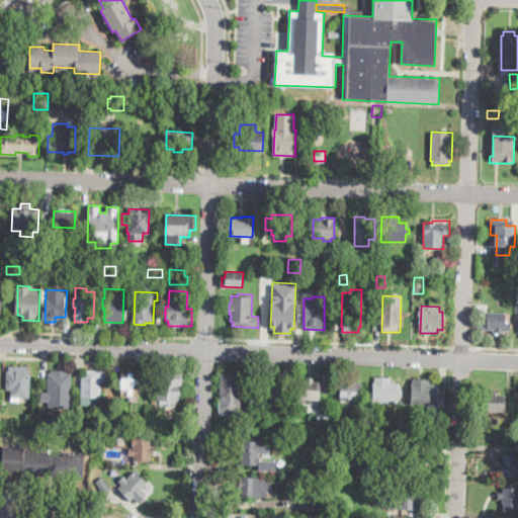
[(506,323),(512,323),(511,332),(505,332),(505,334),(494,334),(494,331),(482,330),(482,319),(487,319),(488,312),(506,313),(506,323)]
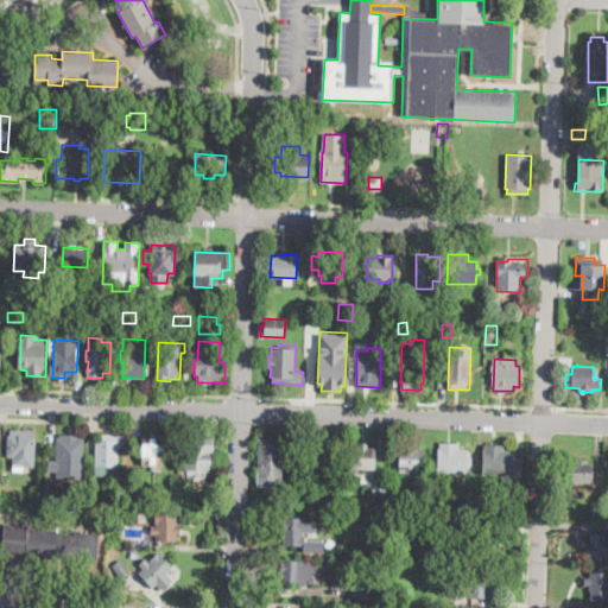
[(37,436),(36,468),(13,467),(14,457),(8,457),(10,436),(11,436),(11,430),(35,430),(35,436),(37,436)]
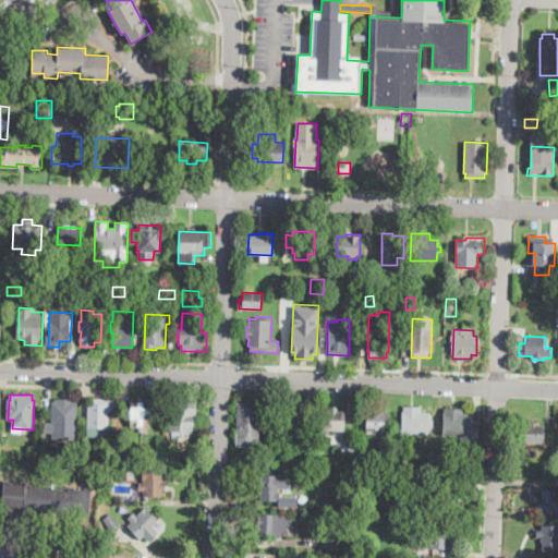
[(69,399),(69,402),(77,403),(76,440),(52,439),(53,424),(51,424),(52,402),(61,402),(61,399),(69,399)]
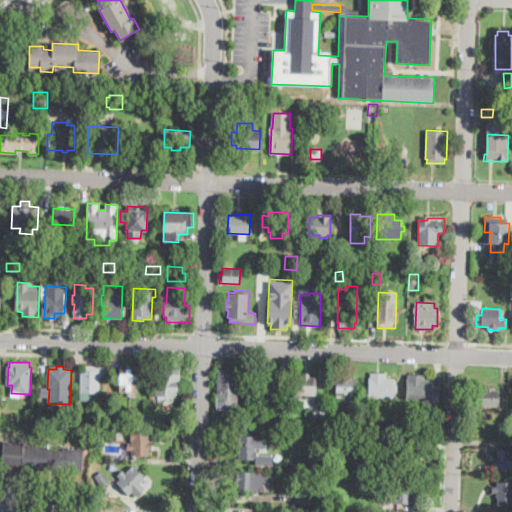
[(105,366),(105,378),(100,378),(100,393),(97,393),(97,397),(80,397),(81,369),(83,369),(83,366),(105,366)]
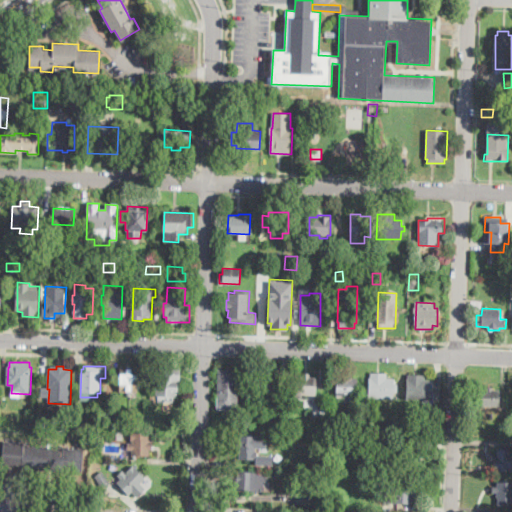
[(139,368),(138,392),(120,392),(121,368),(139,368)]
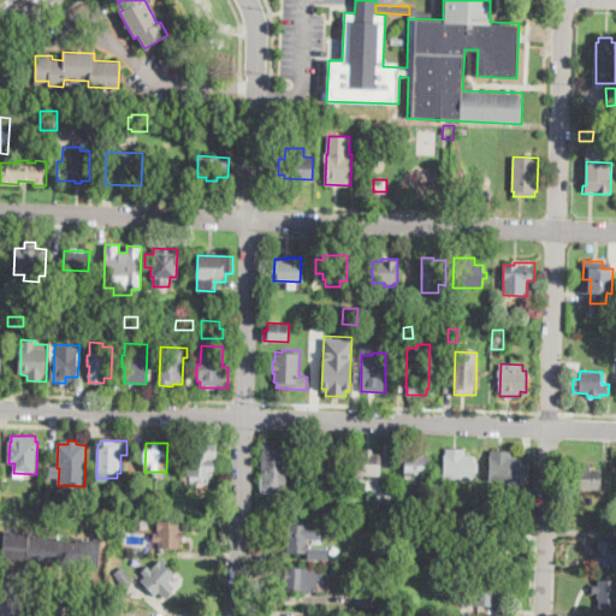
[(217,444),(217,460),(213,460),(213,485),(188,484),(189,448),(191,448),(191,444),(217,444)]
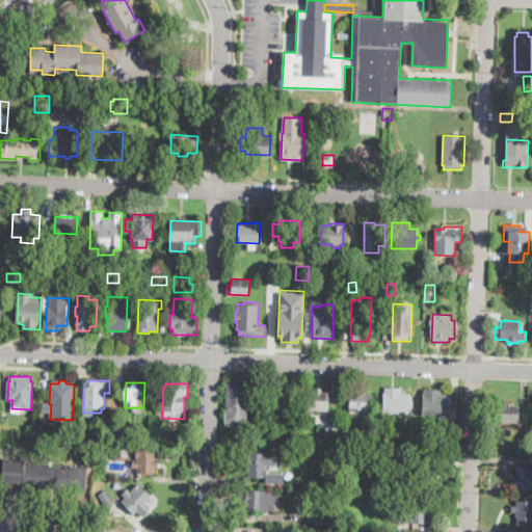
[(246,416),(225,415),(228,383),(247,384),(246,416)]
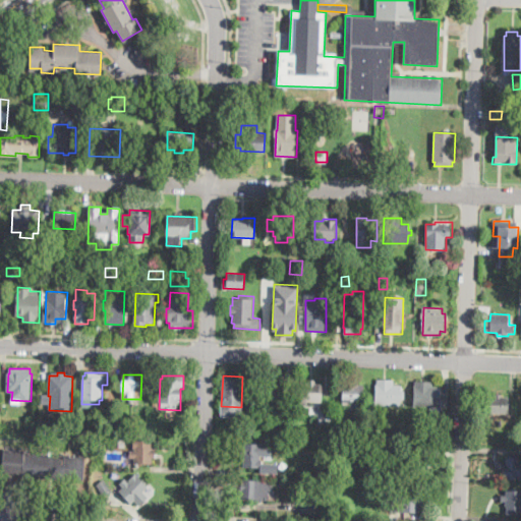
[(315,379),(315,383),(324,384),(323,403),(308,402),(308,405),(300,405),(301,383),(307,383),(307,379),(315,379)]
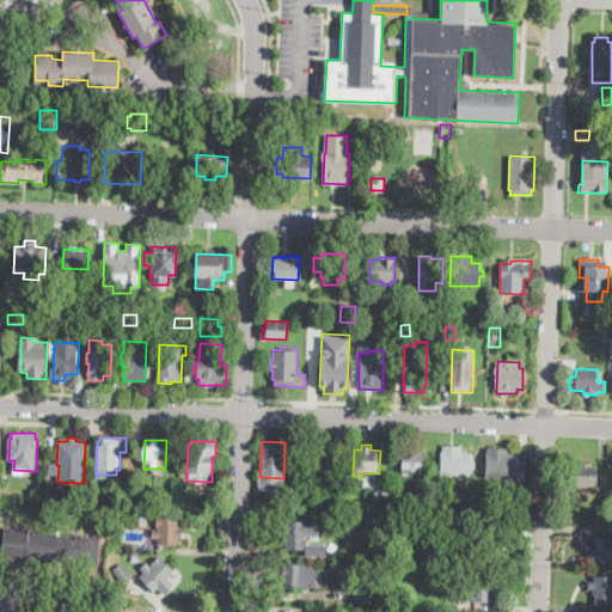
[(475,469),(472,469),(471,476),(441,475),(442,446),(464,447),(464,451),(472,452),(472,458),(476,458),(475,469)]
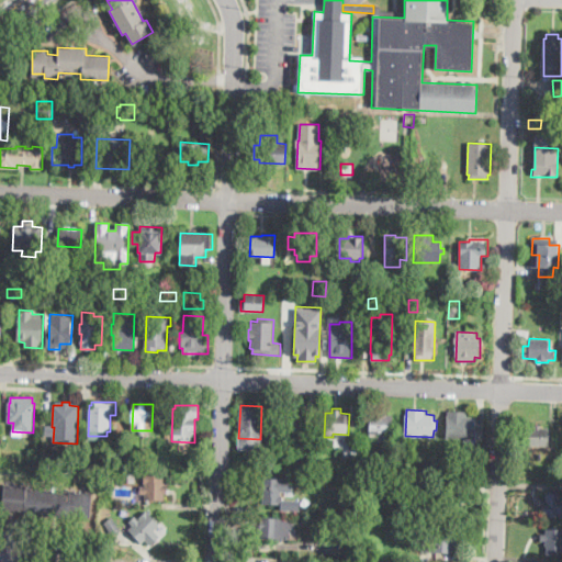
[(391,445),(378,444),(378,439),(368,439),(370,411),(392,412),(391,445)]
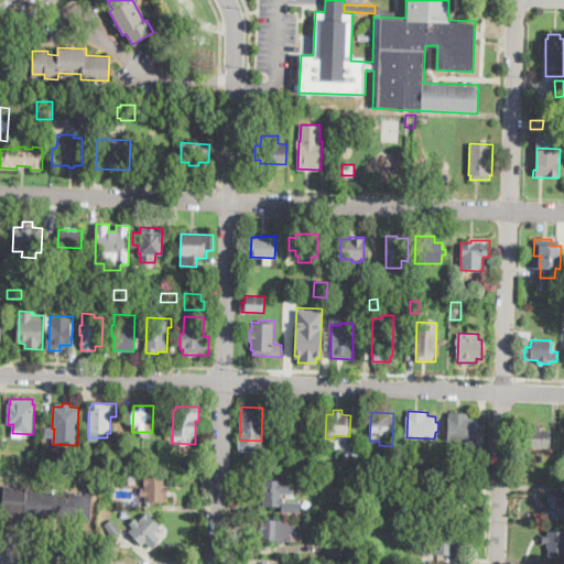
[(468,413),(468,418),(477,419),(477,441),(447,440),(448,416),(449,416),(449,412),(468,413)]
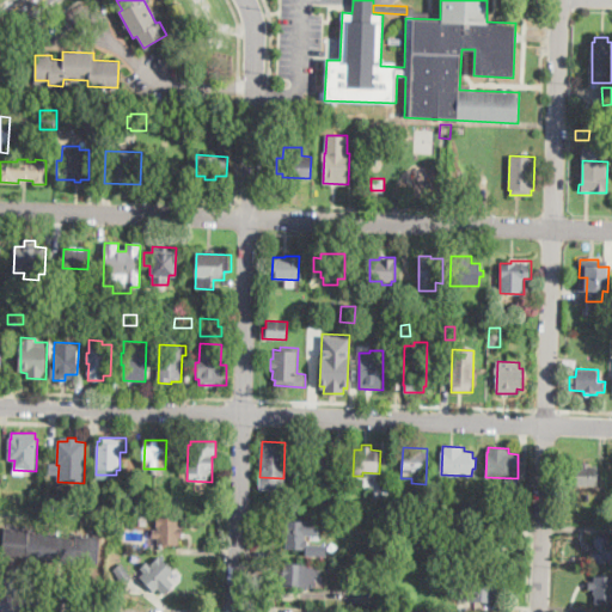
[(332,452),(331,478),(320,478),(322,471),(306,470),(306,451),(332,452)]
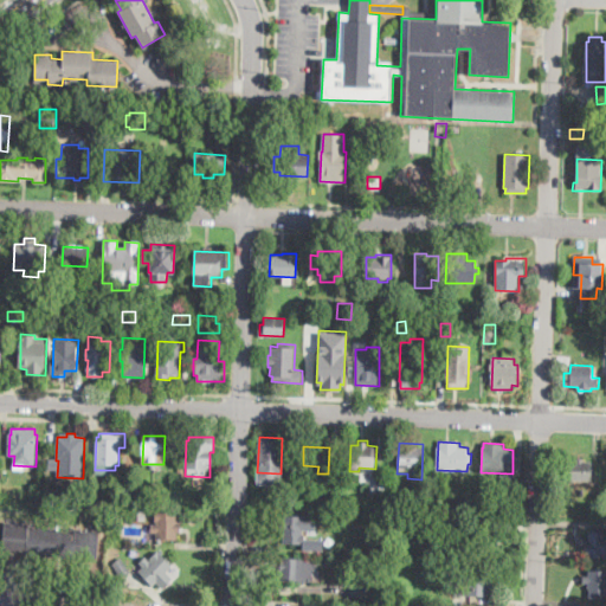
[(592,462),(591,482),(568,481),(569,461),(592,462)]
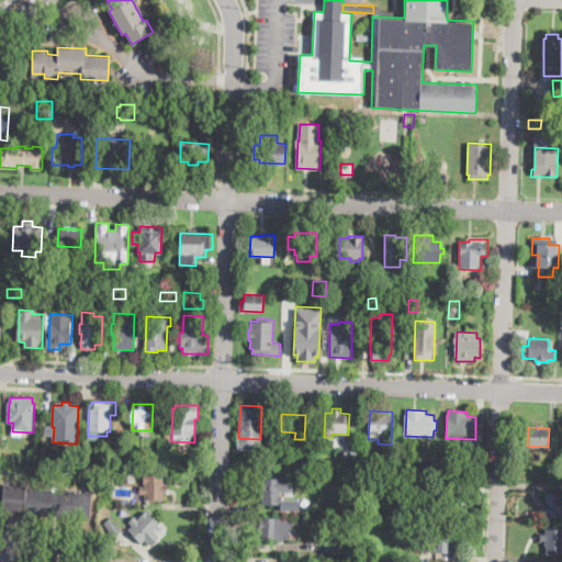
[(359,445),(358,458),(344,457),(345,444),(359,445)]
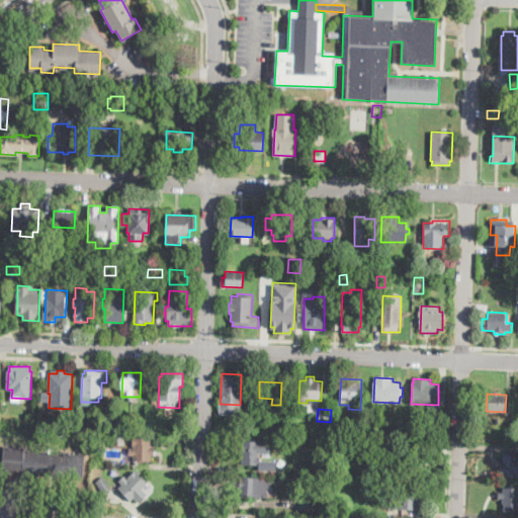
[(113,427),(103,427),(103,417),(113,417),(113,427)]
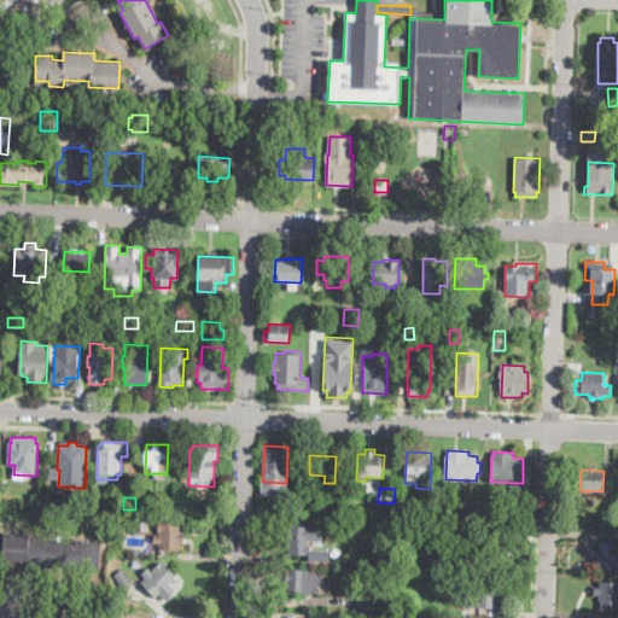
[(185,532),(185,543),(181,542),(181,552),(158,551),(158,543),(152,543),(153,535),(158,535),(158,532),(157,532),(157,520),(180,523),(180,532),(185,532)]
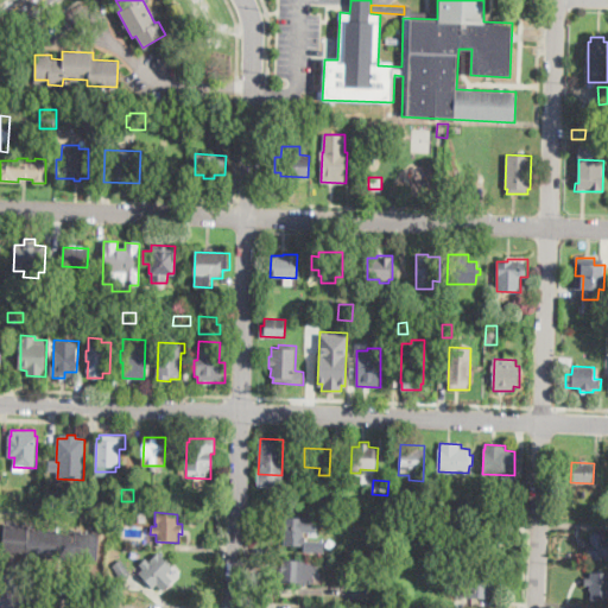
[(306,518),(306,525),(310,525),(310,533),(305,533),(305,546),(284,545),(284,537),(283,537),(283,530),(277,530),(278,524),(284,524),(284,517),(306,518)]
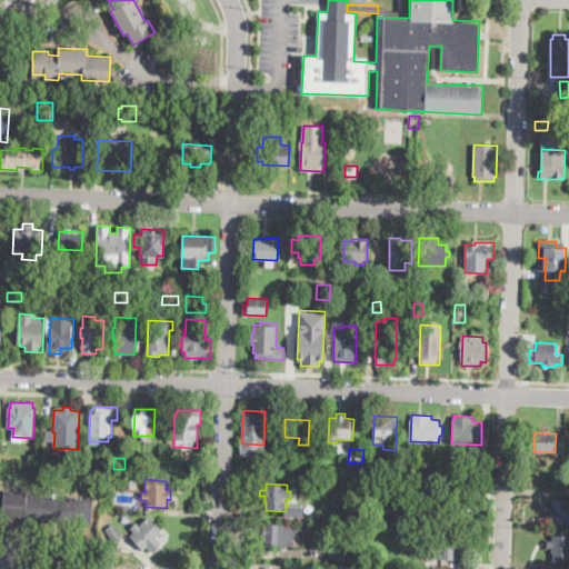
[(91,525),(2,517),(5,493),(93,501),(91,525)]
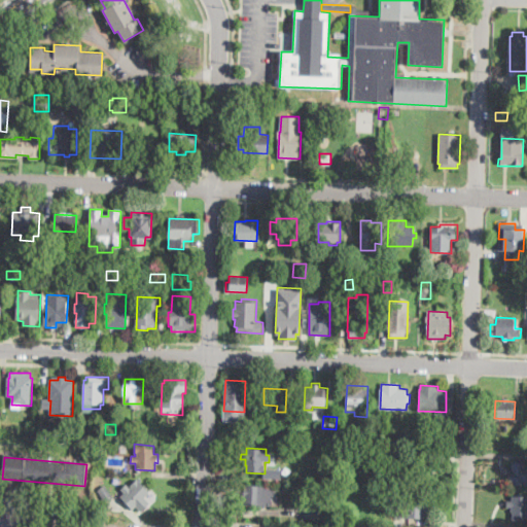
[(434,479),(428,479),(428,483),(410,482),(412,460),(428,461),(428,468),(434,468),(434,479)]
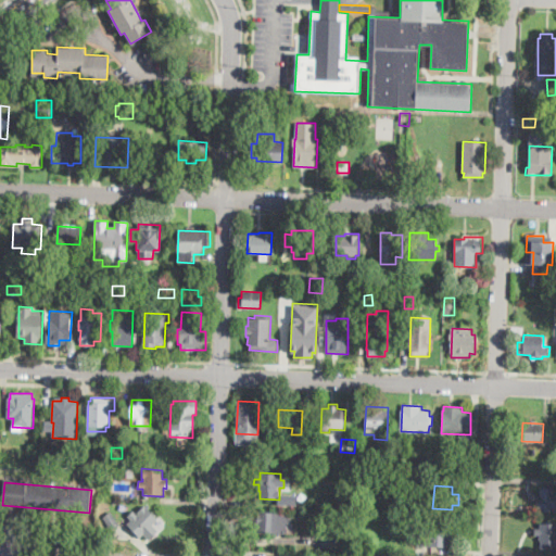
[(555,510),(536,510),(536,494),(540,494),(540,488),(555,488),(555,510)]
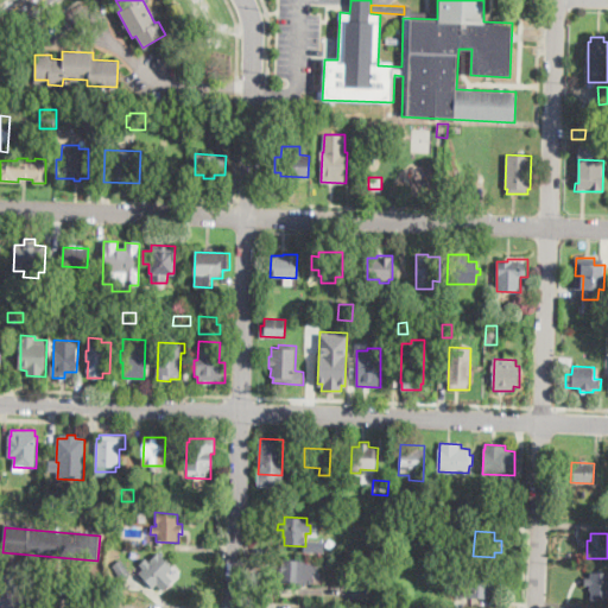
[(378,544),(367,545),(366,536),(378,536),(378,544)]
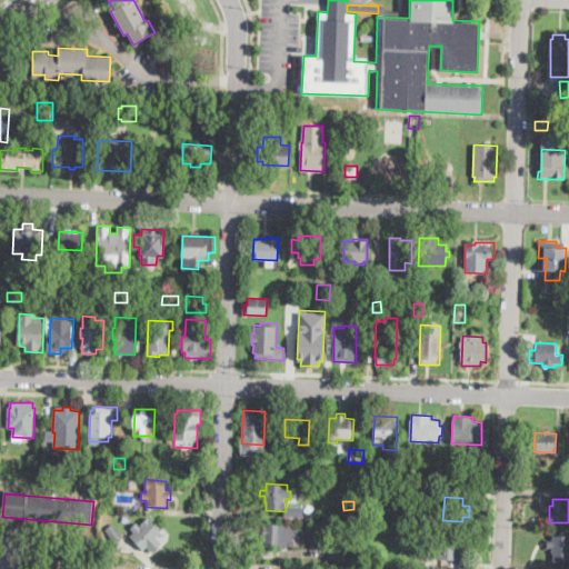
[(148,516),(162,531),(156,538),(157,539),(152,543),(155,545),(149,549),(148,547),(143,551),(130,537),(135,532),(129,527),(136,521),(140,527),(141,525),(140,523),(148,516)]
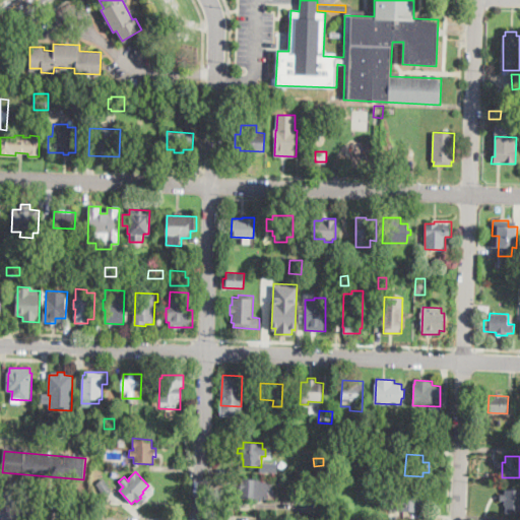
[(274,482),(273,491),(269,491),(268,500),(239,499),(240,478),(269,479),(269,482),(274,482)]
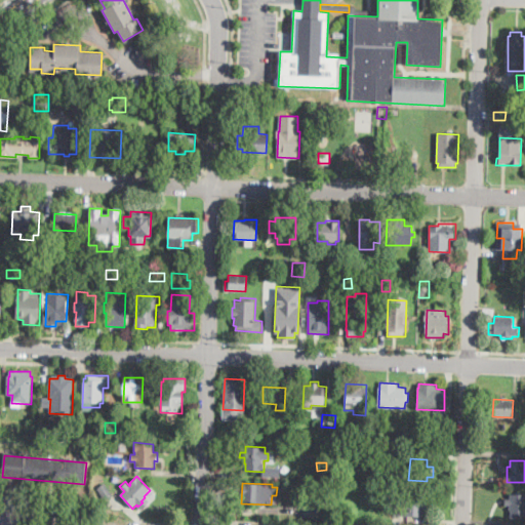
[(105,499),(98,491),(106,486),(112,495),(105,499)]
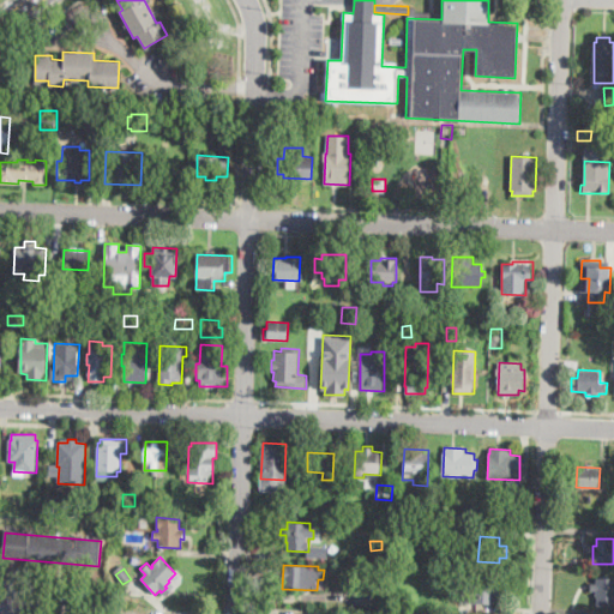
[(613,607),(596,607),(596,591),(590,591),(590,583),(595,583),(595,577),(613,577),(613,607)]
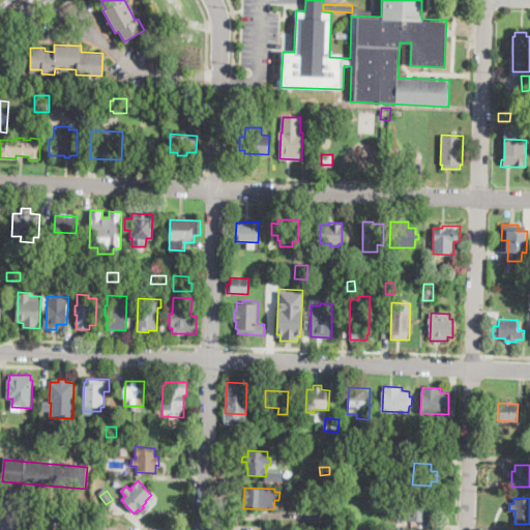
[(431,517),(427,517),(427,522),(399,521),(399,500),(427,501),(427,508),(431,508),(431,517)]
